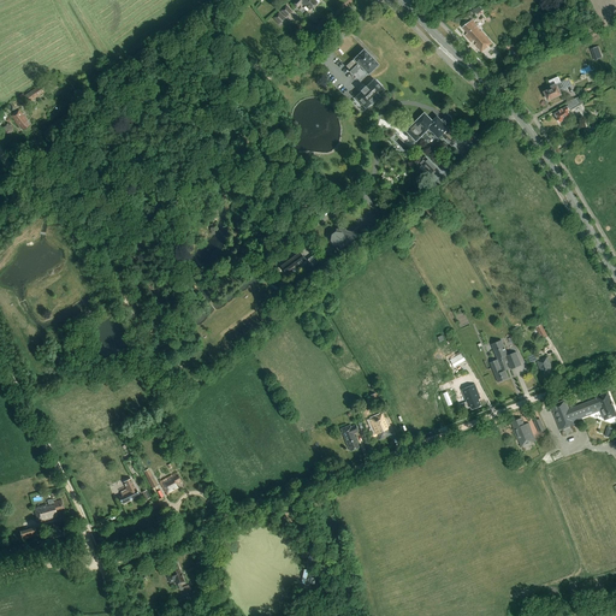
[(296,0),(292,4),(297,7),(301,4),(303,6),(304,5),(309,11),(319,1),(317,0),(296,0)]
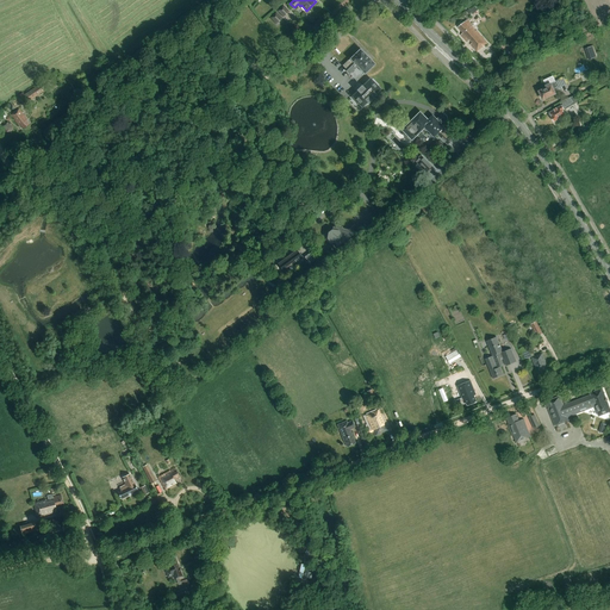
[(290,12),(282,5),(277,11),(282,18),(290,12)]
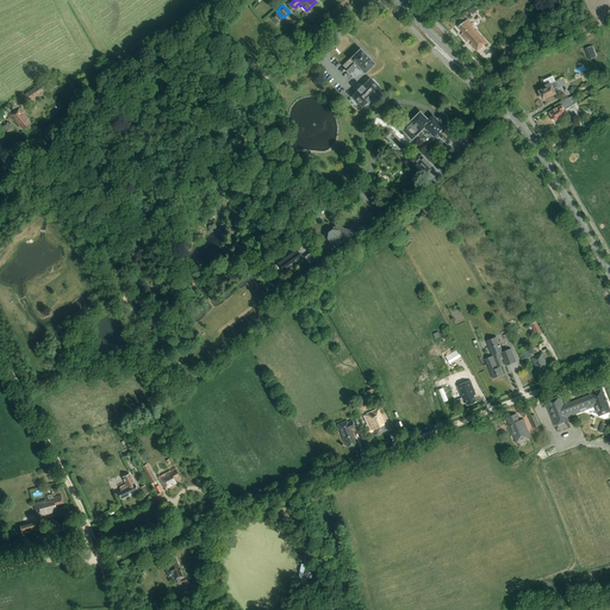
[(282,19),(275,12),(269,18),(277,25),(282,19)]
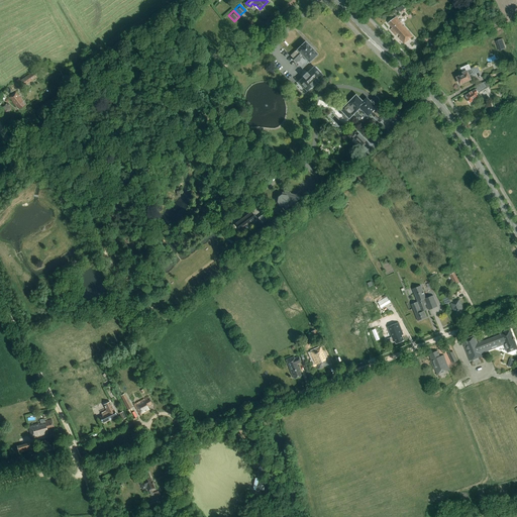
[(396,17),(388,23),(392,28),(390,30),(396,36),(398,34),(400,36),(399,37),(404,43),(413,36),(400,22),(401,21),(396,17)]
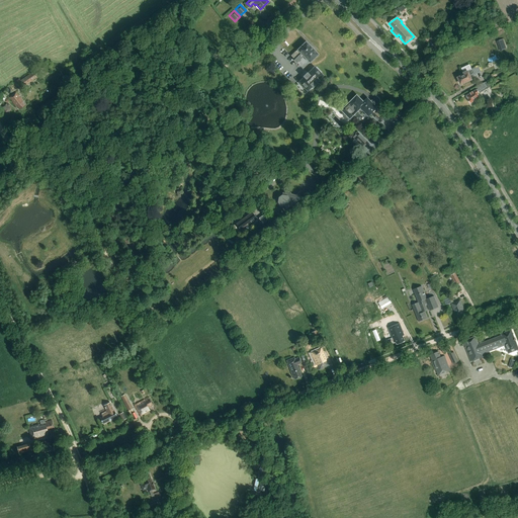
[(507,49),(503,38),(496,40),(500,51),(507,49)]
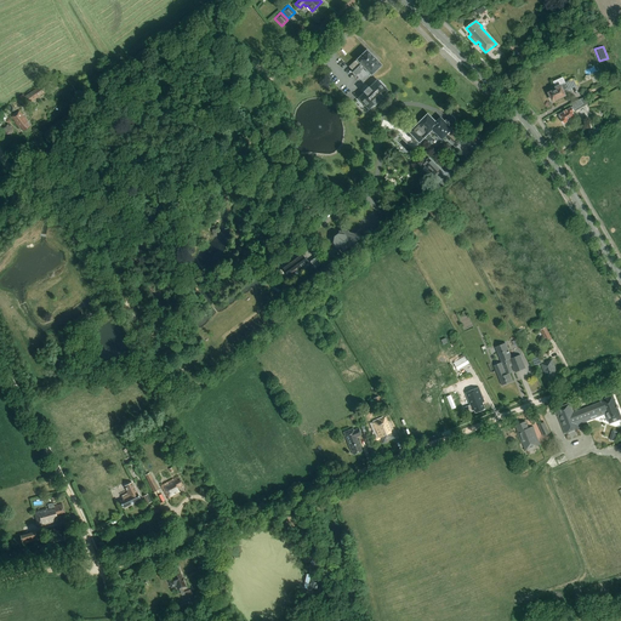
[(364,68),(371,75),(372,74),(374,74),(375,73),(375,72),(381,66),(366,51),(349,67),(353,72),(352,73),(355,77),(364,68)]
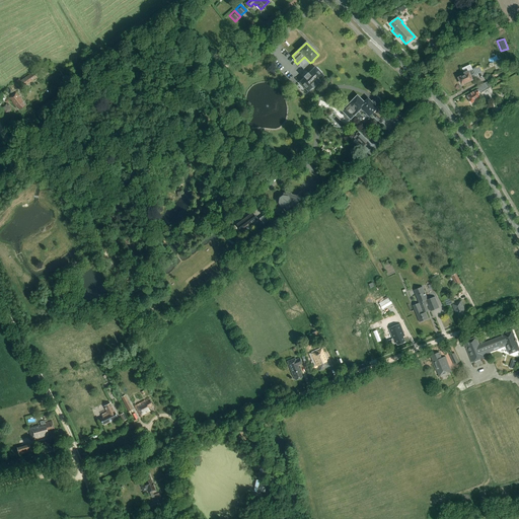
[(462,84),(472,80),(470,76),(474,74),(475,75),(483,72),(480,66),(464,73),(465,75),(459,78),(462,84)]
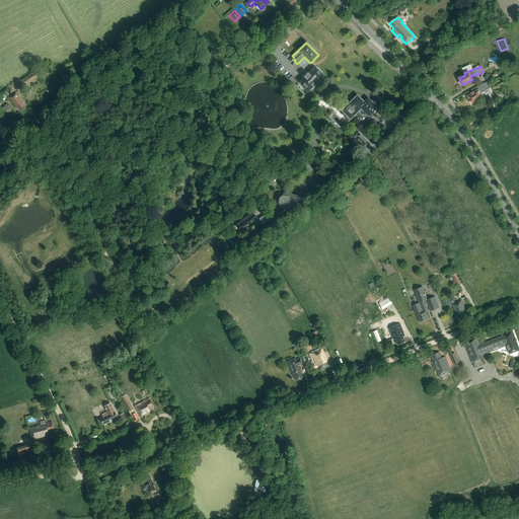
[(316,70),(315,68),(308,75),(307,73),(303,77),(305,78),(300,83),(308,91),(311,87),(313,88),(317,84),(316,83),(322,76),(320,74),(321,73),(317,69),(316,70)]
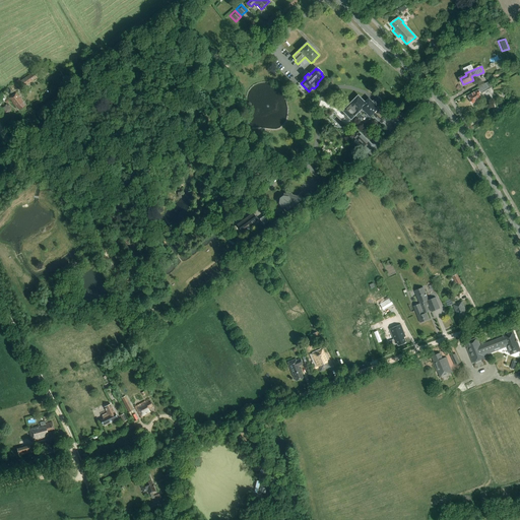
[(24,82),(26,84),(37,78),(34,73),(17,83),(19,86),(24,82)]
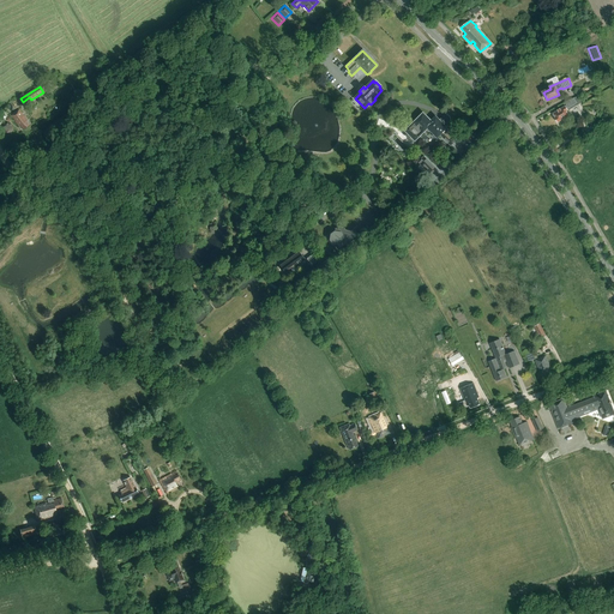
[(569,100),(565,102),(566,106),(569,110),(582,102),(582,101),(579,96),(569,100)]
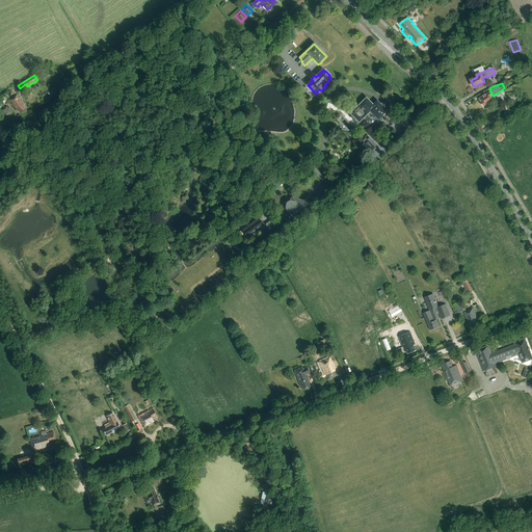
[(490,91),(479,99),(481,102),(483,106),(486,104),(487,106),(488,107),(489,107),(491,106),(493,105),(493,104),(490,102),(494,100),(491,97),(493,96),(490,91)]
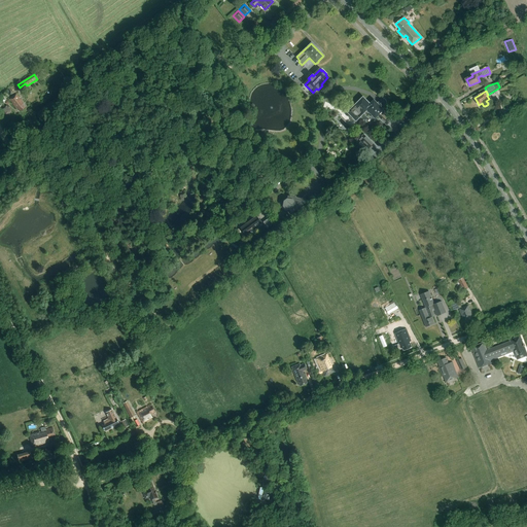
[(16,109),(18,108),(21,111),(26,107),(15,94),(9,100),(16,109)]
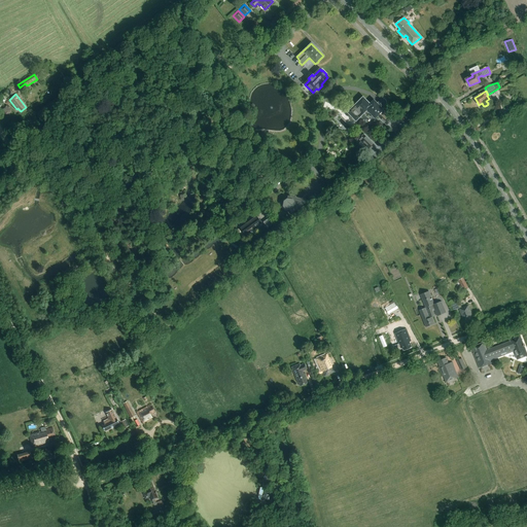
[(349,109),(348,109),(350,111),(349,112),(351,113),(350,115),(350,118),(352,119),(353,119),(354,119),(356,118),(357,120),(365,112),(366,113),(367,113),(369,112),(370,112),(373,114),(372,116),(372,117),(374,118),(375,118),(376,117),(376,118),(378,115),(387,125),(392,119),(375,101),(371,104),(363,98),(354,107),(353,107),(352,107),(351,107),(350,108),(349,109)]
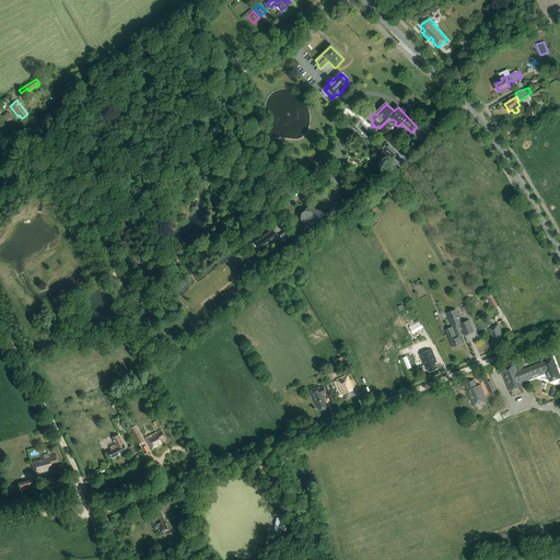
[(387,143),(380,150),(382,152),(389,160),(391,159),(392,160),(393,158),(394,158),(395,160),(399,155),(389,144),(387,143)]
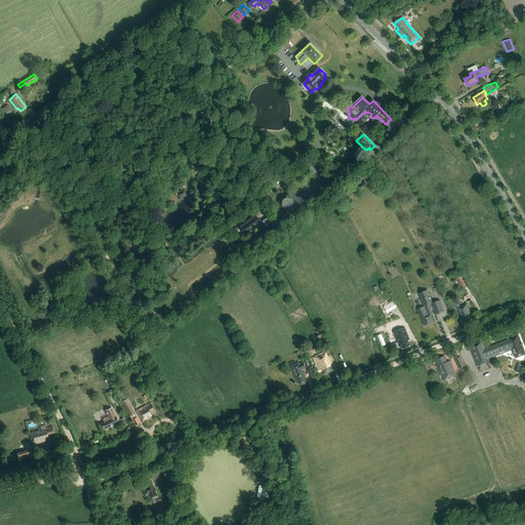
[(281,200),(281,205),(282,205),(285,209),(291,210),(290,212),(309,200),(303,199),(303,198),(296,197),(295,195),(293,196),(287,195),(287,197),(283,200),(281,200)]
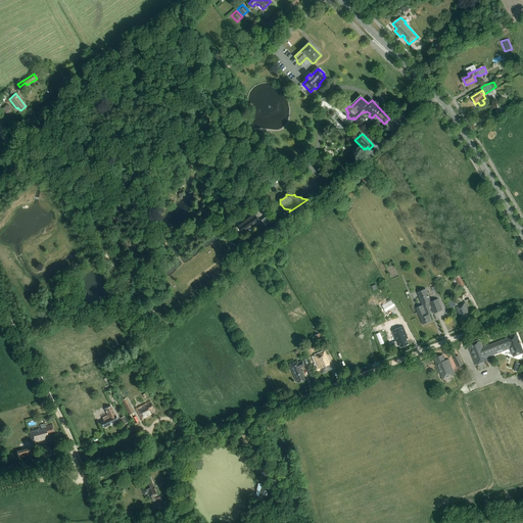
[(243,234),(259,222),(253,215),(238,226),(243,234)]
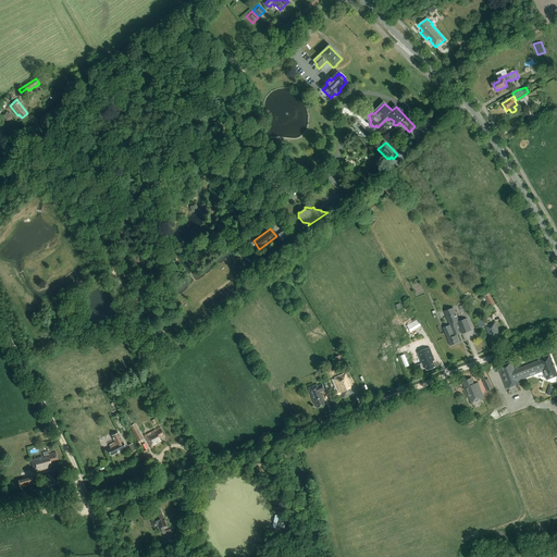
[(283,242),(291,235),(286,230),(279,235),(283,242)]
